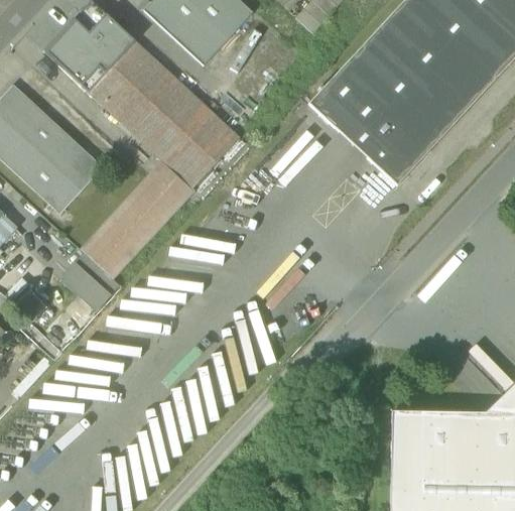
[(89,0),(43,48),(88,90),(135,39),(93,0),(89,0)]
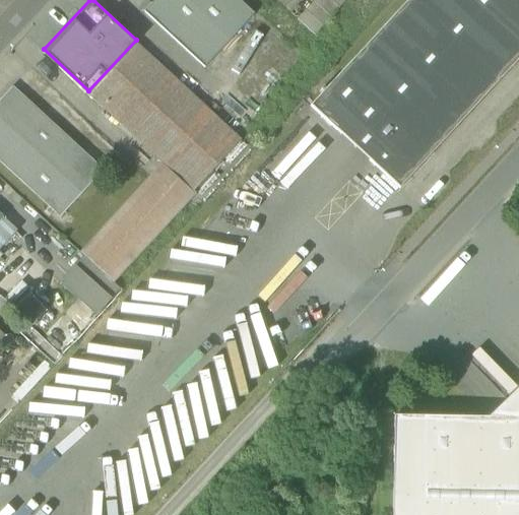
[(255,11),(243,0),(151,0),(144,8),(205,64),(255,11)]
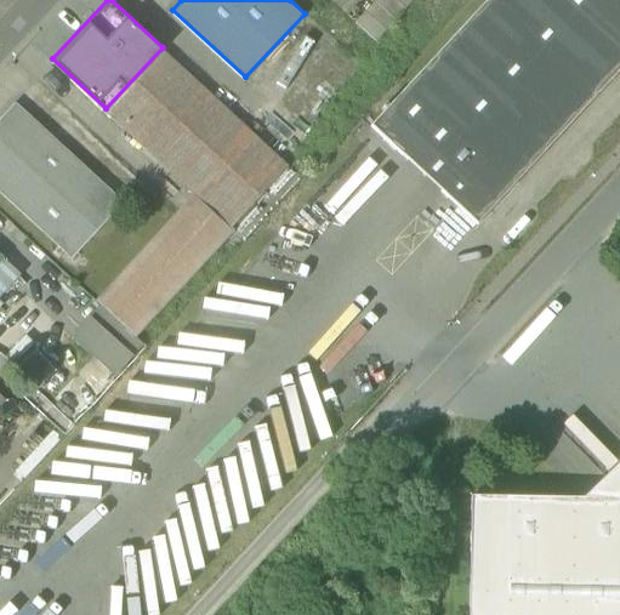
[(369,0),(354,16),(375,33),(404,0),(369,0)]
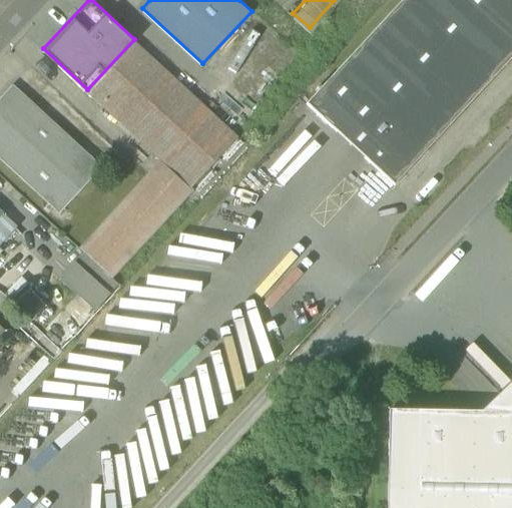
[(395,182),(511,55),(511,0),(399,0),(322,85),(319,82),(317,85),(319,87),(306,101),(395,182)]
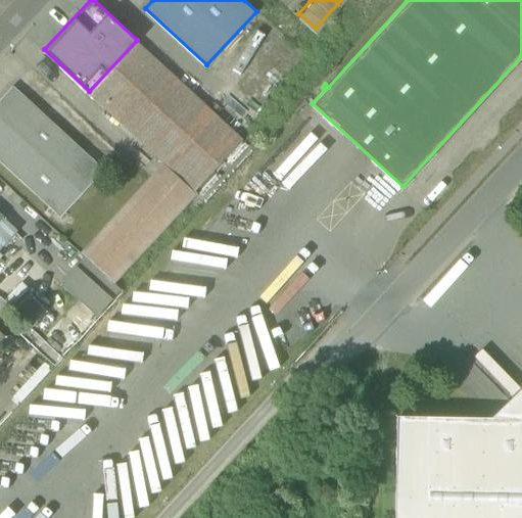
[(89,92),(163,160),(195,189),(243,138),(137,40),(89,91),(89,92)]
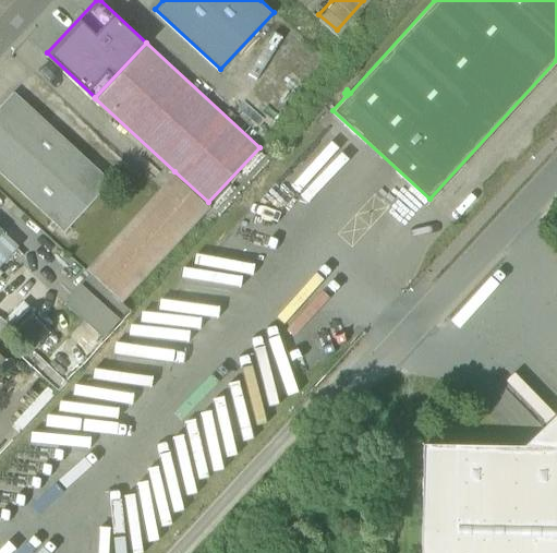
[(0,104),(0,169),(65,229),(110,180),(114,175),(108,169),(104,173),(13,89),(0,104)]
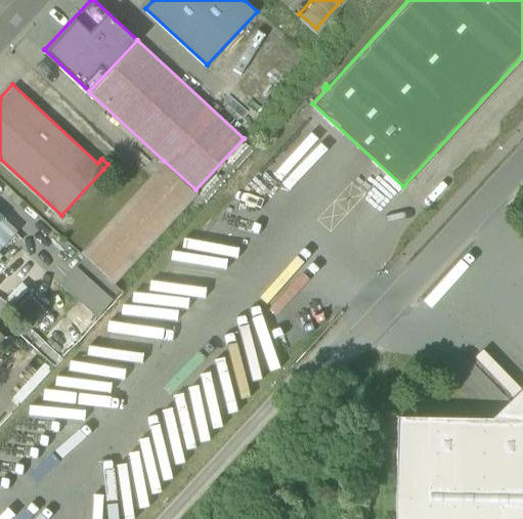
[(198,191),(195,189),(164,161),(82,251),(86,255),(115,282),(198,191)]
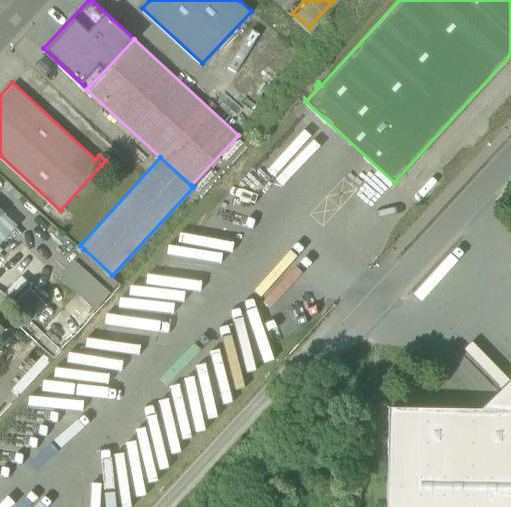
[(4,211),(0,214),(0,241),(17,223),(4,211)]
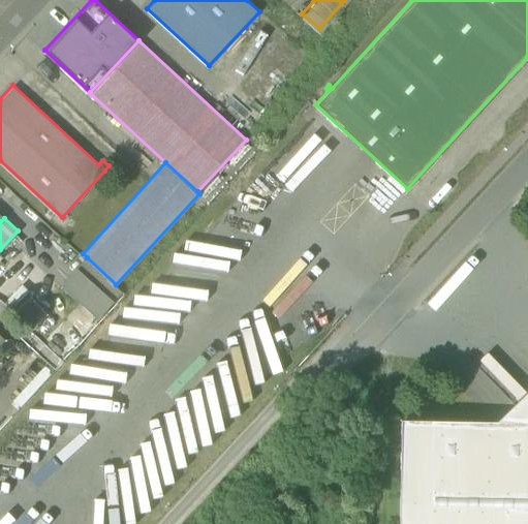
[(87,257),(78,268),(113,301),(123,290),(116,284),(87,257)]
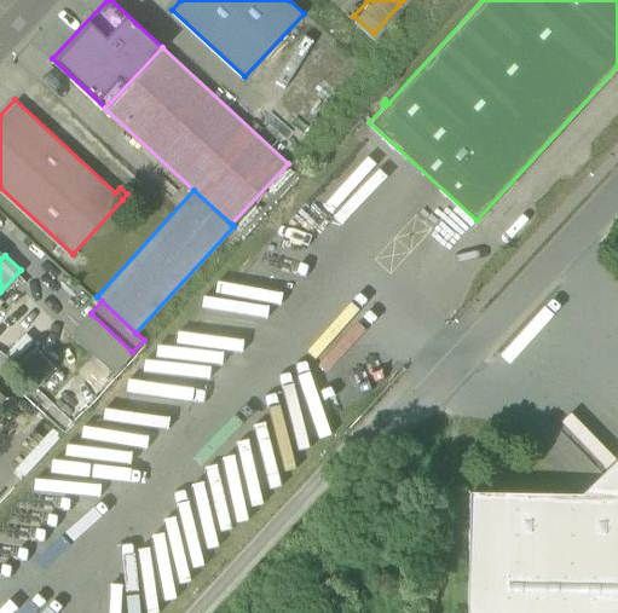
[(114,371),(132,352),(91,313),(71,333),(114,371)]
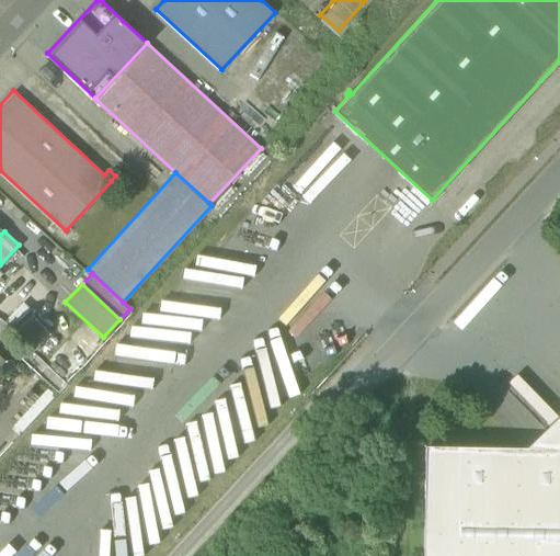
[(517,387),(549,420),(558,412),(526,379),(517,387)]
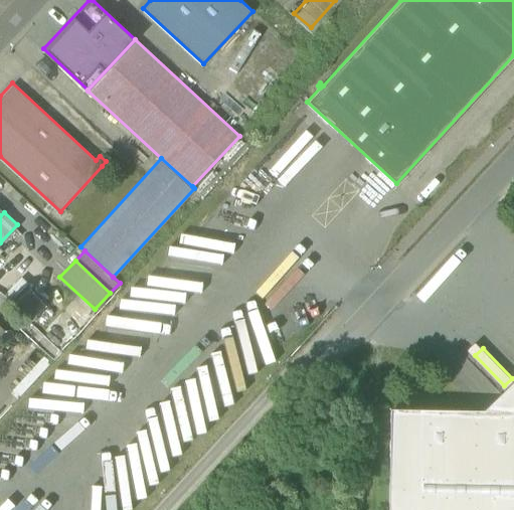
[(513,381),(484,411),(390,409),(388,509),(513,509),(513,381)]
